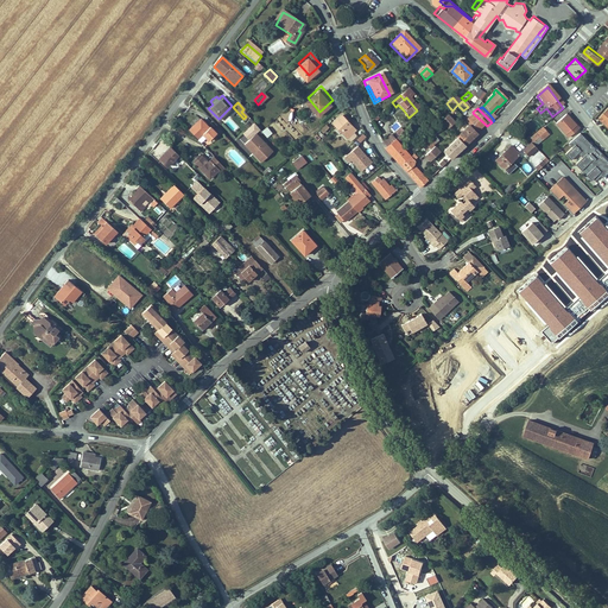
[(343,112),(334,120),(346,135),(355,128),(352,122),(343,112)]
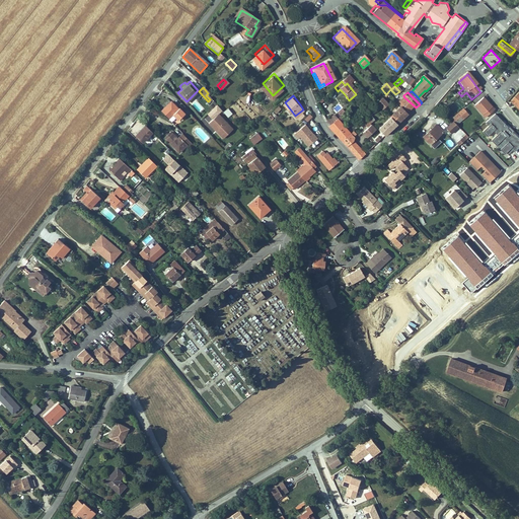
[(395,103),(398,107),(404,114),(410,109),(414,105),(403,96),(395,103)]
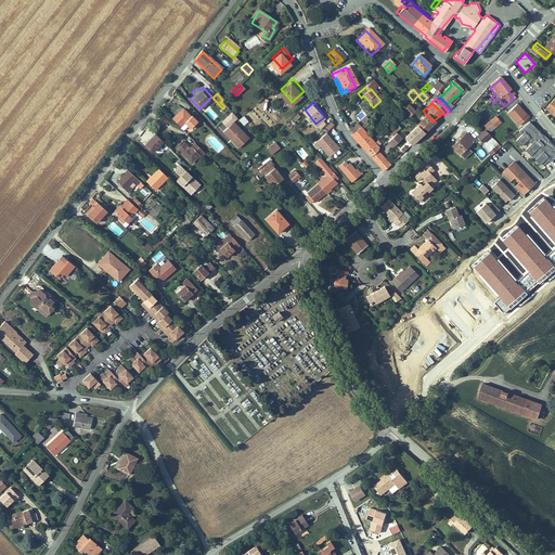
[(177,112),(170,118),(185,133),(197,121),(190,115),(189,116),(181,107),(177,112)]
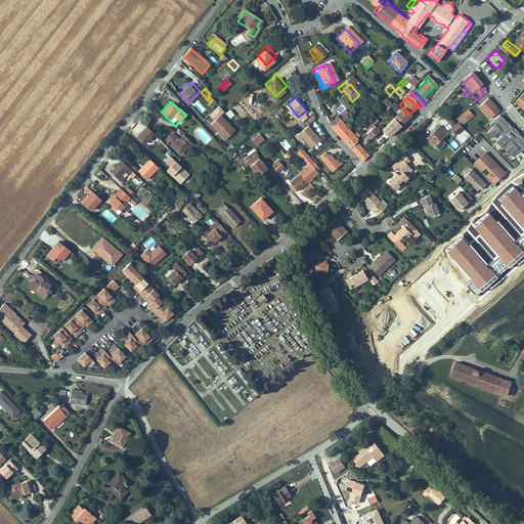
[(383,101),(378,106),(382,111),(383,113),(388,107),(383,101)]
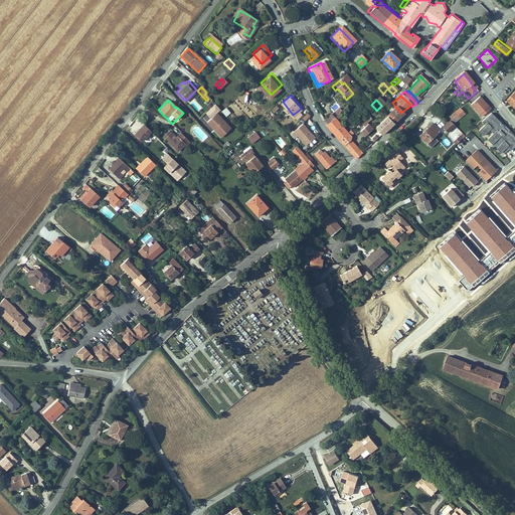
[(489,113),(479,101),(470,107),(480,120),(489,113)]
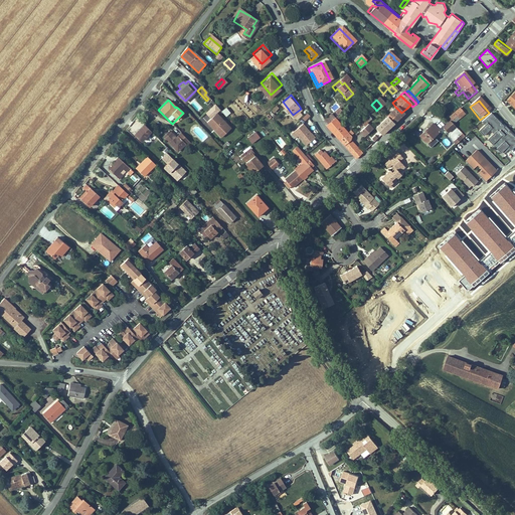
[(336,115),(343,110),(337,102),(330,108),(336,115)]
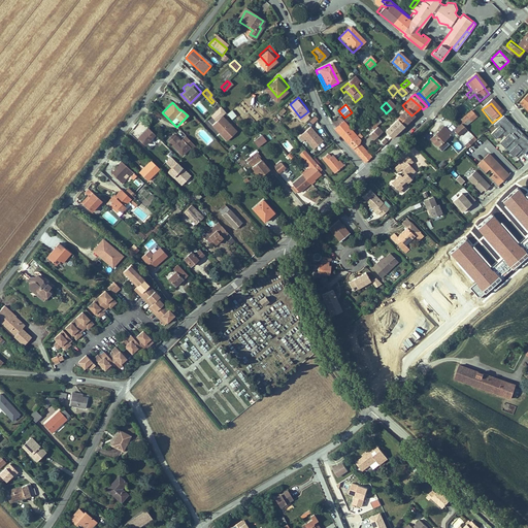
[(282,116),(286,109),(282,106),(277,112),(282,116)]
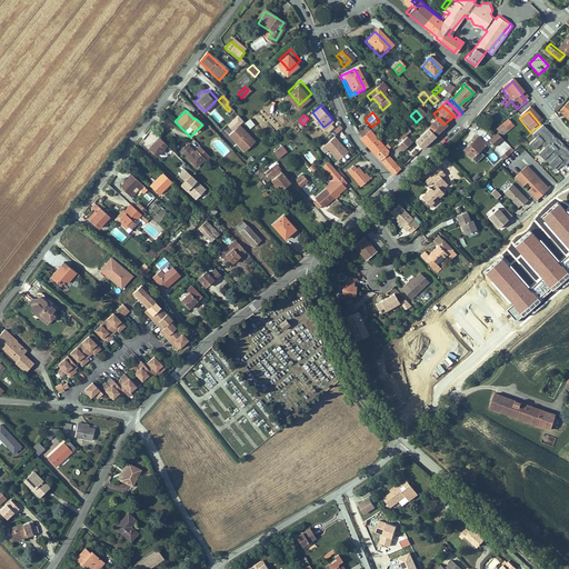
[(250,118),(245,122),(250,128),(255,123),(250,118)]
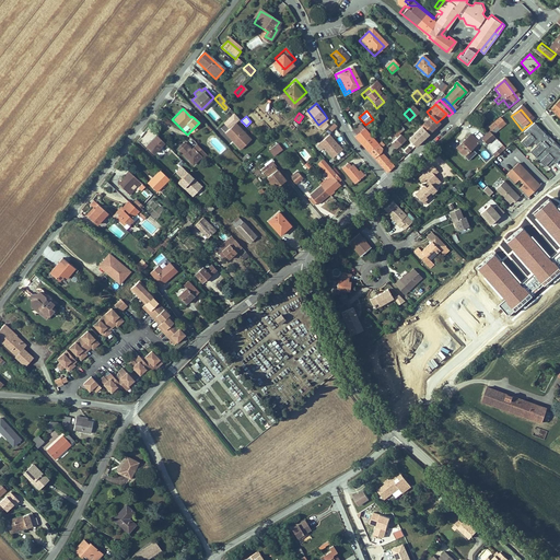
[(430,116),(418,127),(427,135),(432,130),(439,125),(436,123),(430,116)]
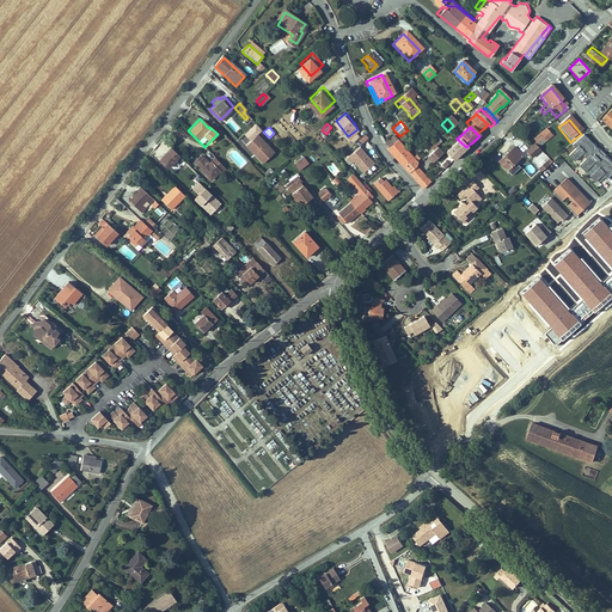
[(531,144),(533,146),(537,150),(551,139),(545,132),(531,144)]
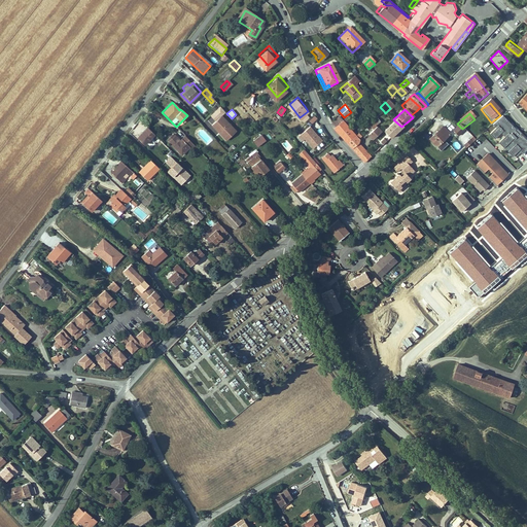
[(238,129),(224,114),(214,125),(221,131),(222,130),(223,131),(222,132),(227,137),(234,131),(235,132),(238,129)]
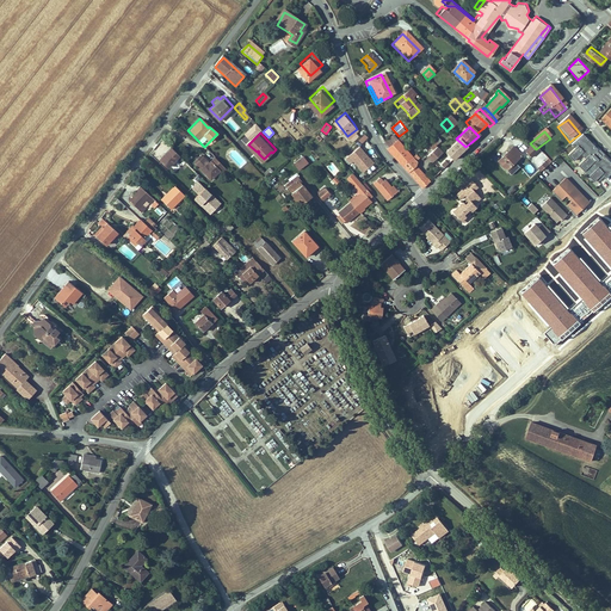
[(362,143),(368,136),(364,133),(358,140),(362,143)]
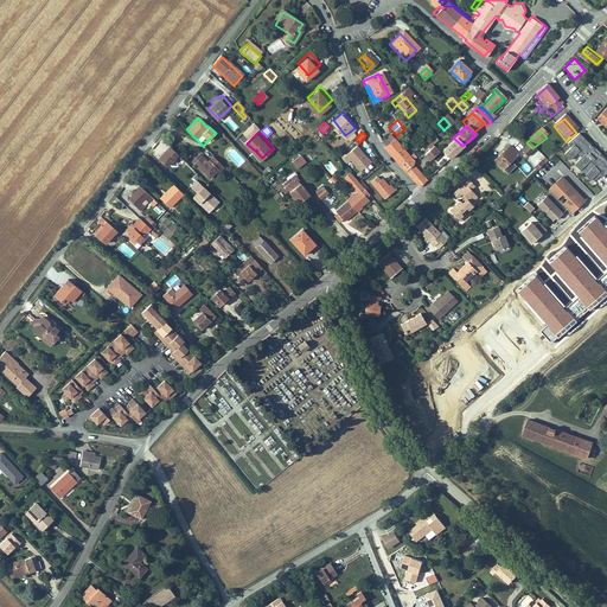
[(388,155),(397,166),(407,159),(387,136),(379,144),(383,147),(382,148),(388,155)]
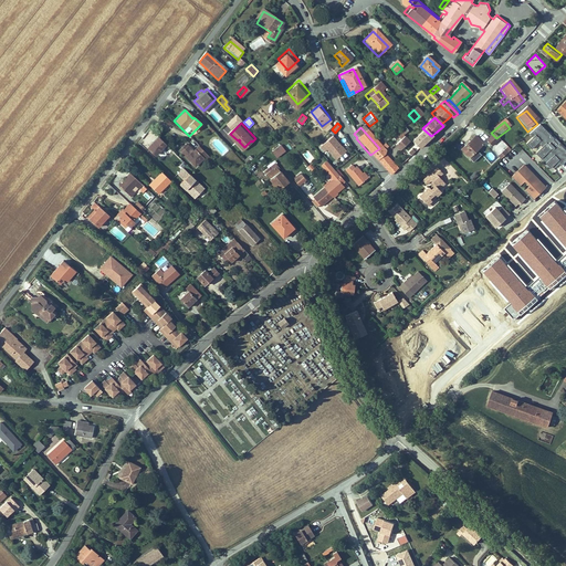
[(410,140),(418,149),(421,145),(431,136),(422,128),(420,132),(410,140)]
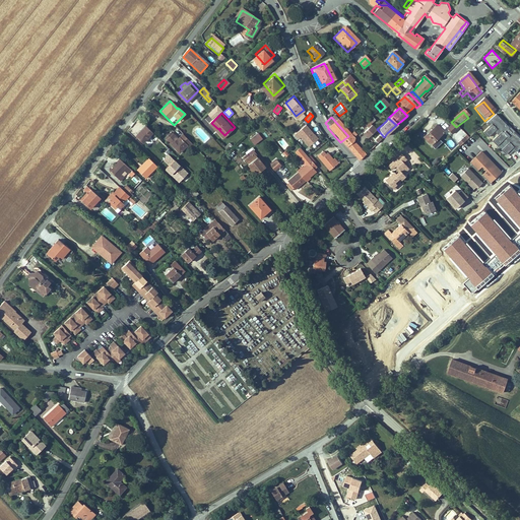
[(519,150),(519,148),(510,137),(508,134),(507,135),(505,133),(507,132),(495,118),(484,126),(486,129),(480,135),(485,140),(492,135),(495,139),(489,144),(493,149),(500,144),(503,148),(497,154),(501,159),(503,157),(504,159),(509,155),(510,157),(517,151),(518,152),(519,151),(519,150)]
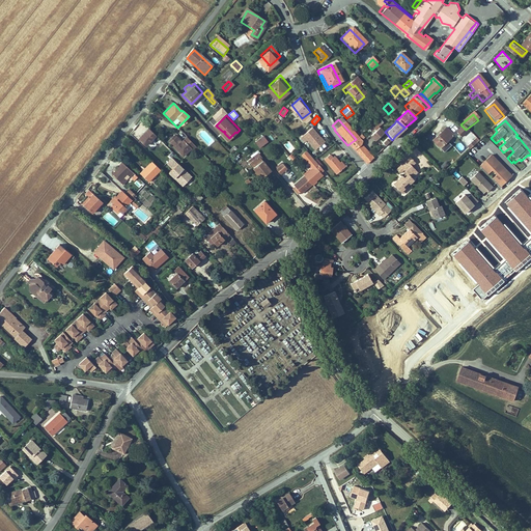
[(313,127),(304,133),(315,149),(325,142),(322,137),(313,127)]
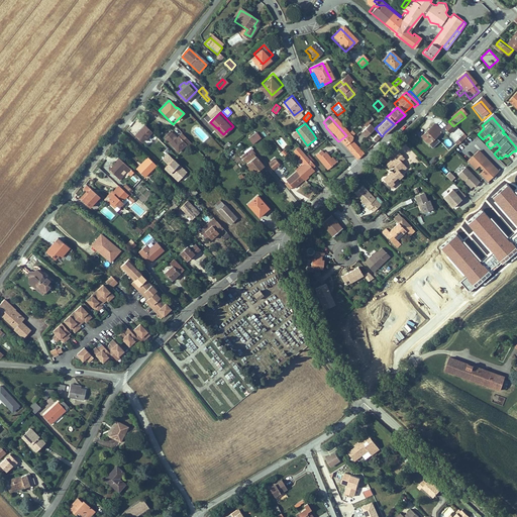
[(453,126),(450,123),(442,130),(447,136),(455,129),(453,126)]
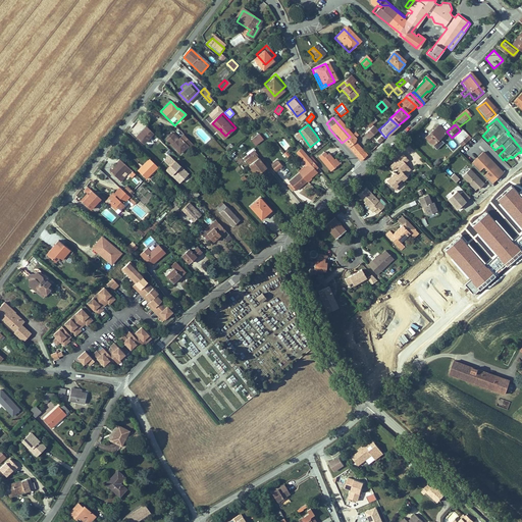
[(151,133),(144,125),(137,133),(134,136),(141,142),(151,133)]
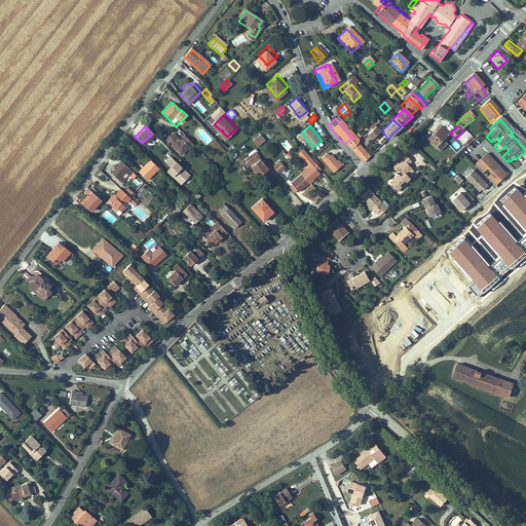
[(446,135),(439,126),(428,135),(424,139),(431,147),(446,135)]
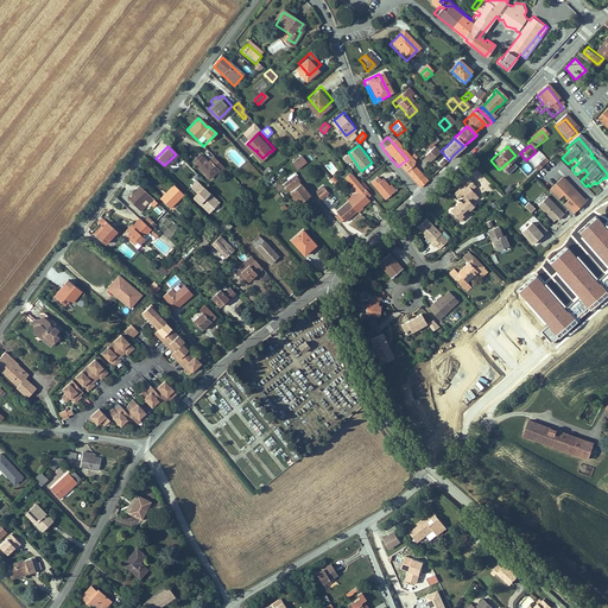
[(227,153),(239,168),(246,162),(234,147),(227,153)]
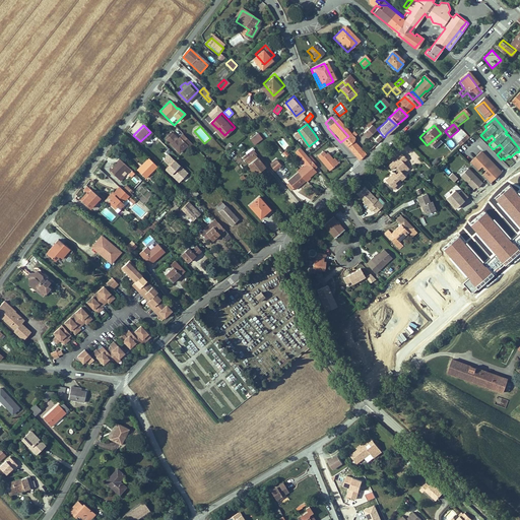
[(371,126),(362,134),(367,139),(369,136),(375,131),(371,126)]
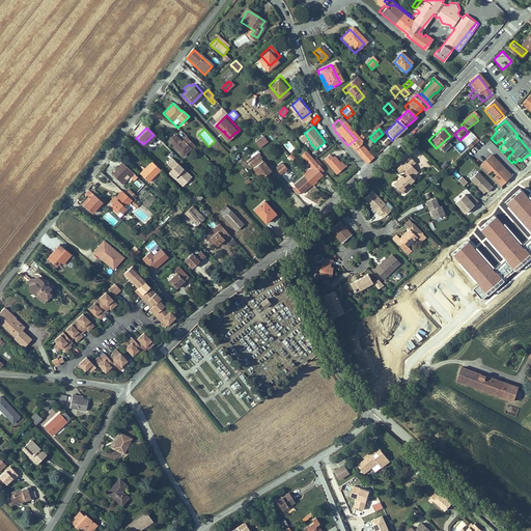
[(231,140),(241,131),(240,130),(236,133),(235,132),(229,138),(231,140)]
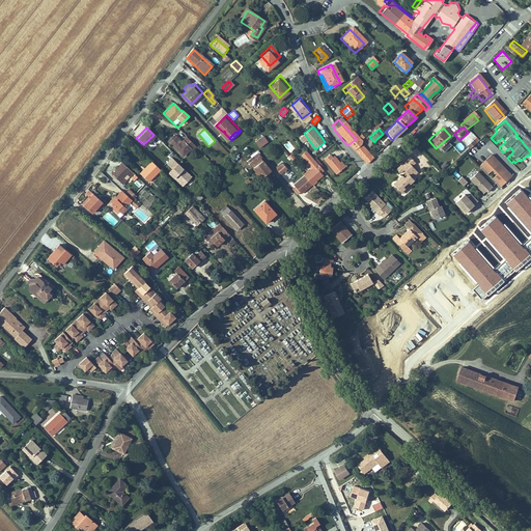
[(196,146),(185,135),(178,142),(177,140),(178,139),(172,133),(169,137),(166,140),(182,154),(190,145),(194,149),(196,146)]
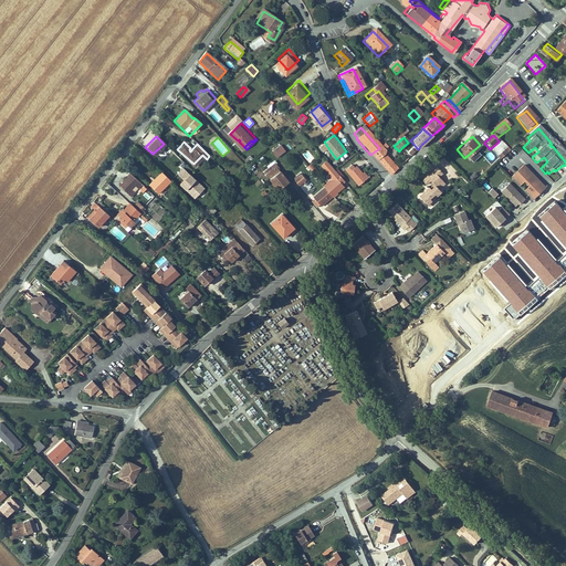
[(276,158),(286,150),(281,144),(271,152),(276,158)]
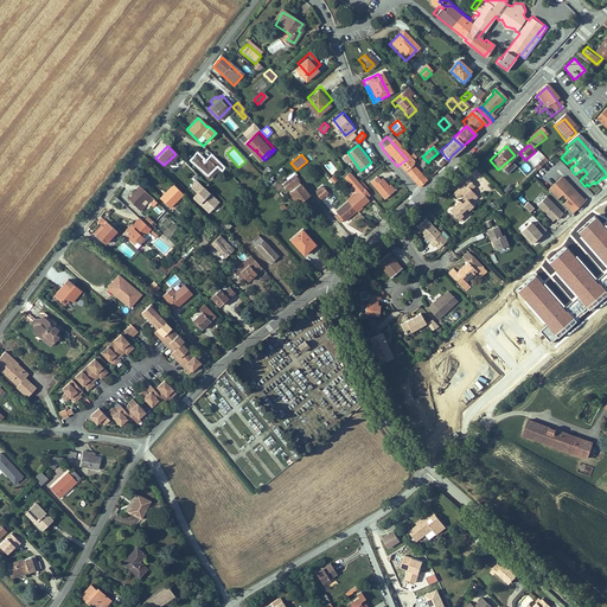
[(401,170),(404,173),(410,167),(411,164),(410,163),(414,159),(410,155),(409,157),(407,159),(397,166),(401,170)]
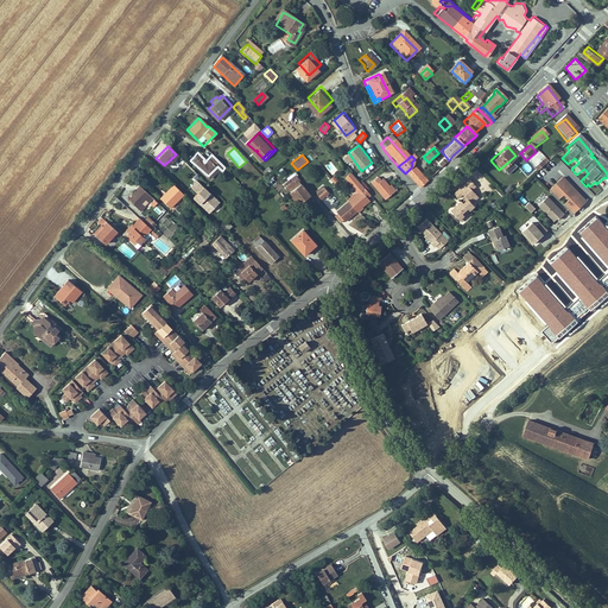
[(546,164),(543,160),(533,170),(537,173),(546,164)]
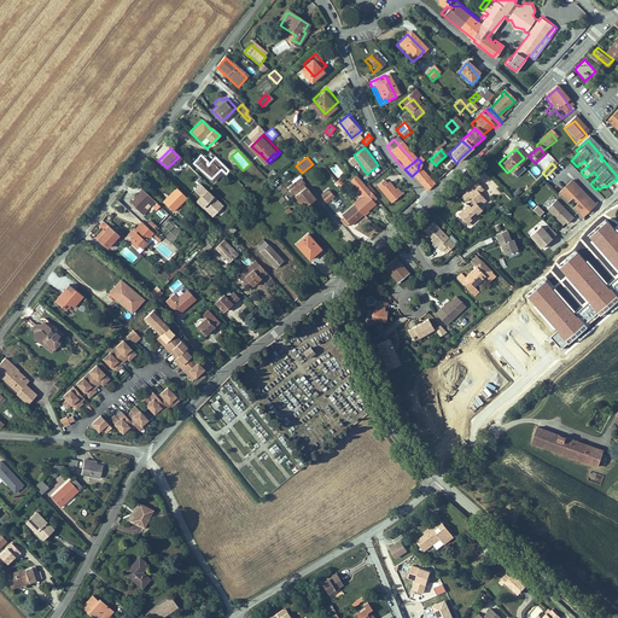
[(537,176),(542,172),(535,164),(530,169),(537,176)]
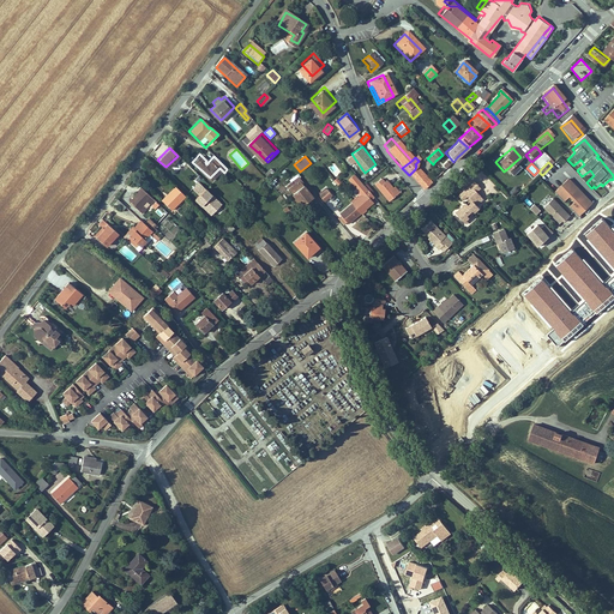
[(429,185),(415,169),(409,175),(422,191),(426,188),(429,185)]
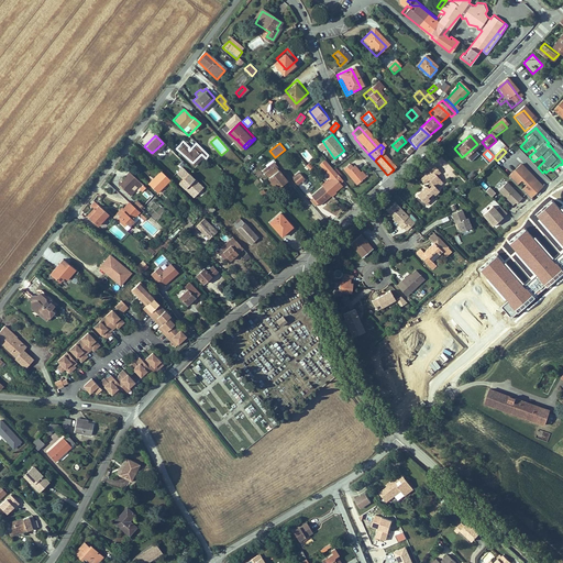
[(365,178),(361,172),(355,165),(353,166),(351,163),(344,167),(357,185),(365,178)]
